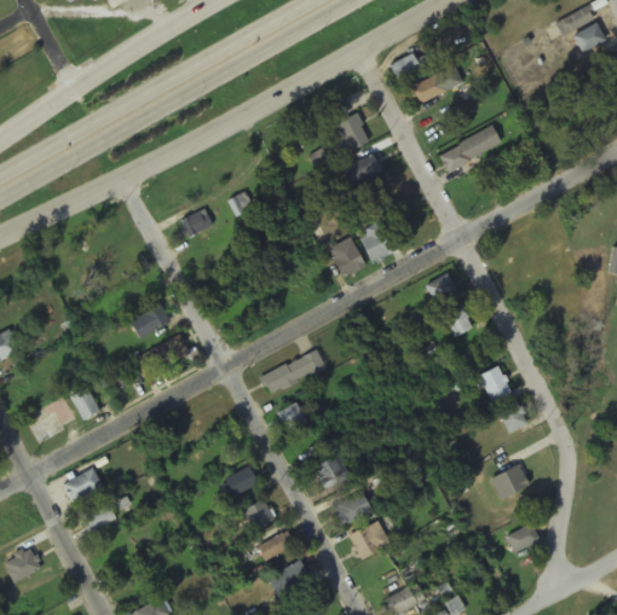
[(564,36),(595,19),(588,5),(557,23),(564,36)]
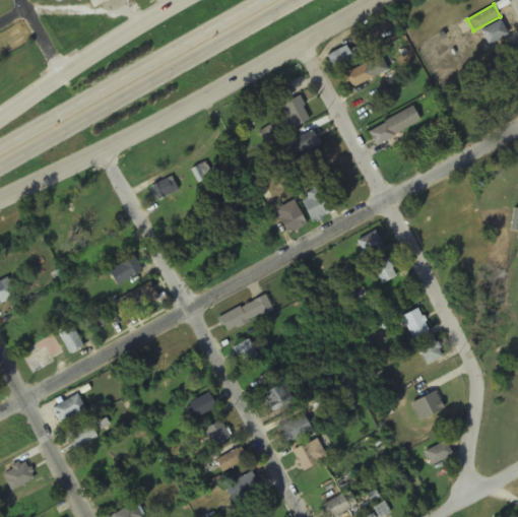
[(480,30),(490,45),(509,33),(500,18),(480,30)]
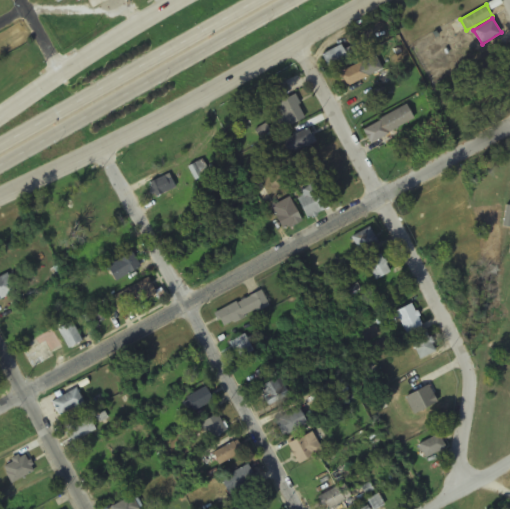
[(352,57),(345,42),(322,53),(329,68),(352,57)]
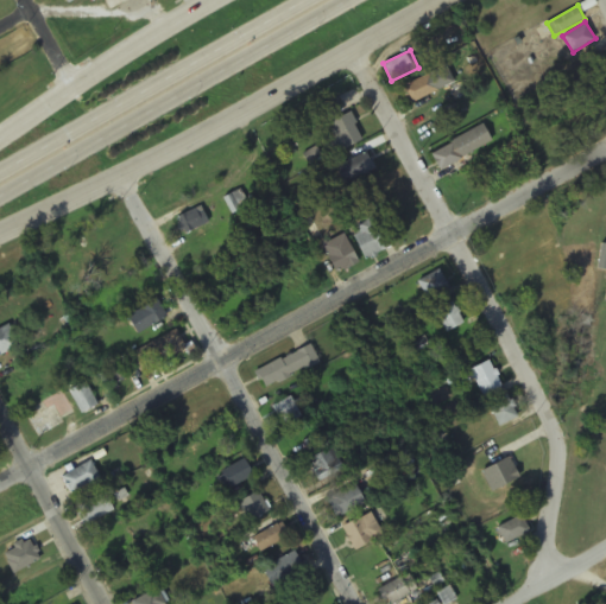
[(409,103),(440,89),(431,72),(401,87),(409,103)]
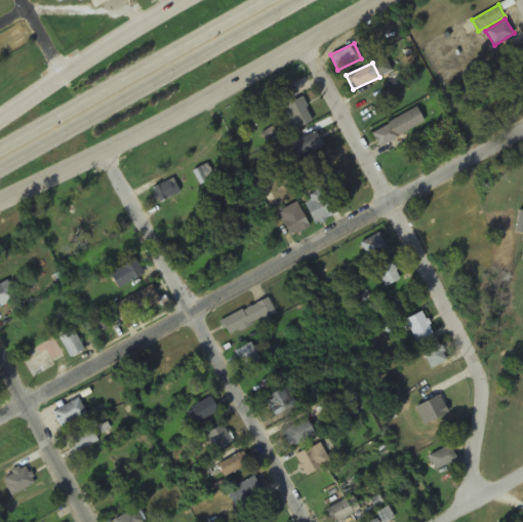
[(284,105),(290,117),(281,121),(287,133),(315,120),(303,94),(284,105)]
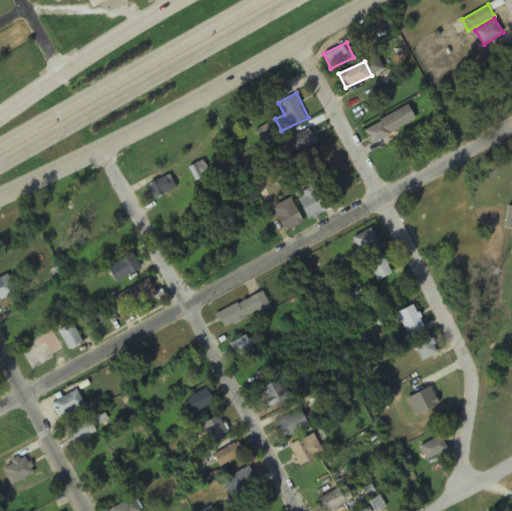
[(363,124),(369,140),(417,120),(411,105),(363,124)]
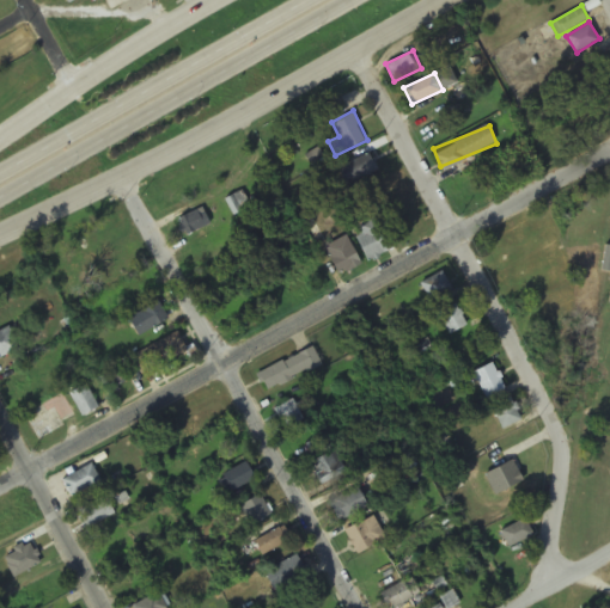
[(337,167),(347,185),(379,167),(370,151),(337,167)]
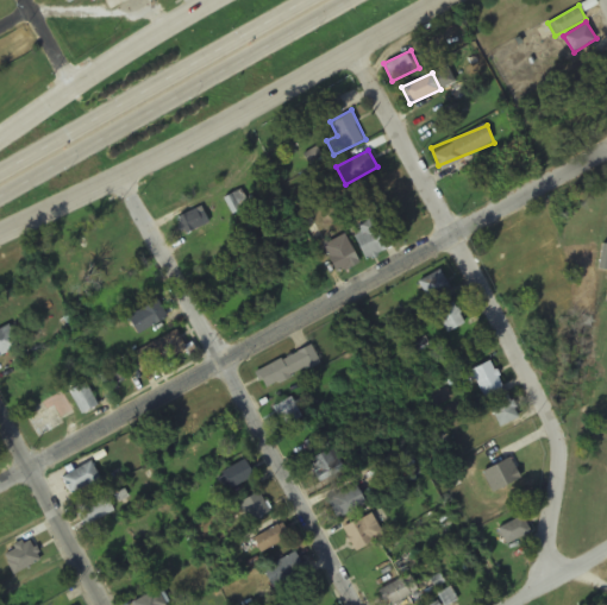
[(225,196),(233,213),(251,205),(243,188),(225,196)]
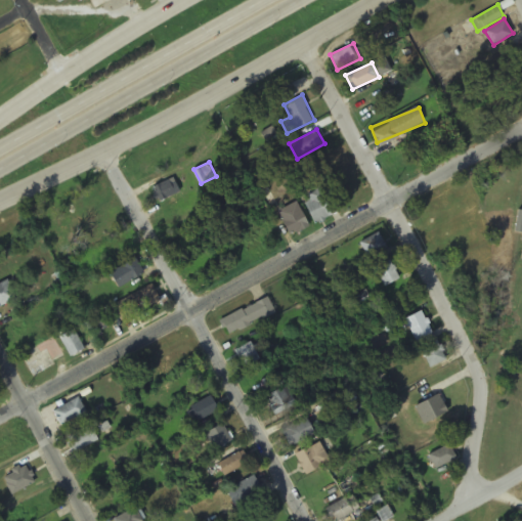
[(154,185),(160,200),(182,190),(176,176),(154,185)]
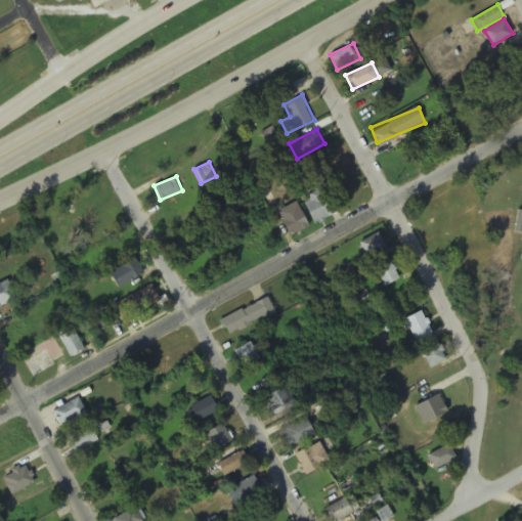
[(316,223),(340,210),(324,185),(302,199),(316,223)]
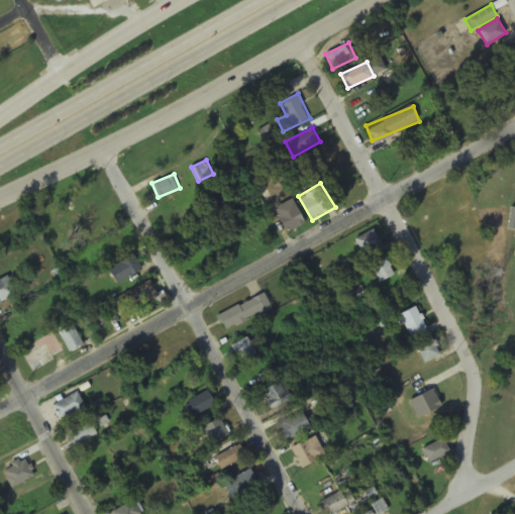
[(305,222),(293,198),(274,207),(286,232),(305,222)]
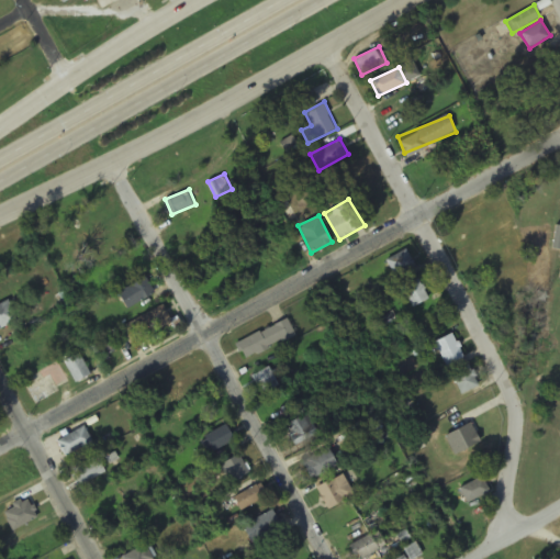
[(388,257),(396,276),(416,267),(407,248),(388,257)]
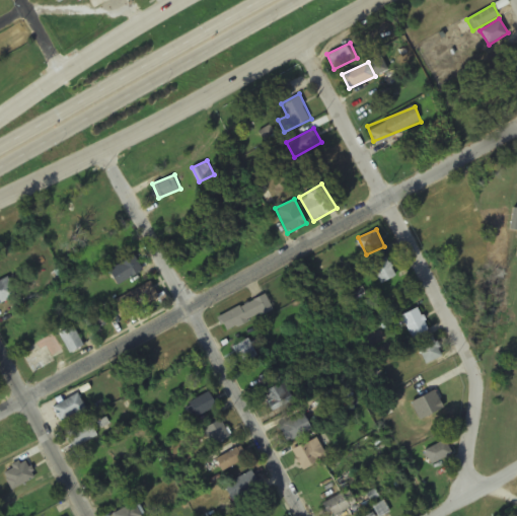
[(109,270),(118,284),(144,269),(135,253),(109,270)]
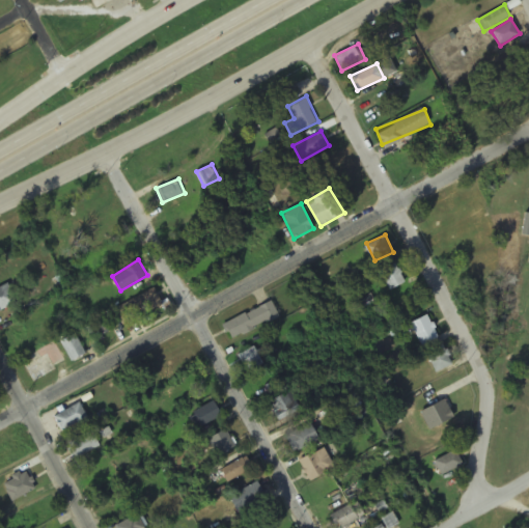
[(391,289),(406,281),(395,262),(381,271),(391,289)]
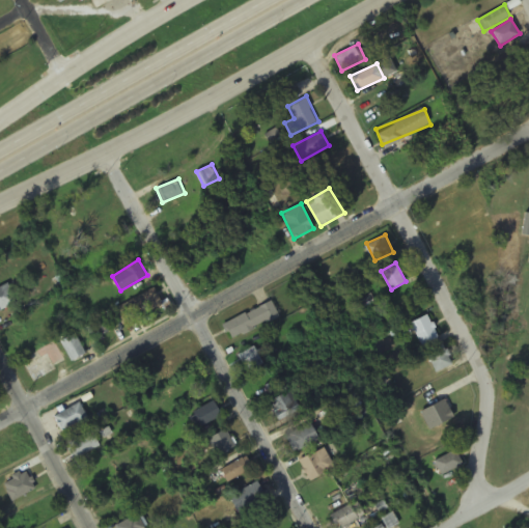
[(0,285),(0,310),(19,300),(8,281),(0,285)]
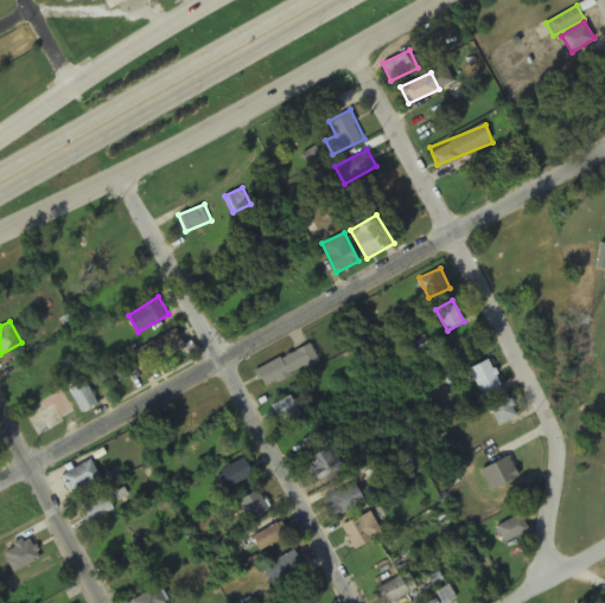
[(133,351),(142,370),(186,347),(177,328),(133,351)]
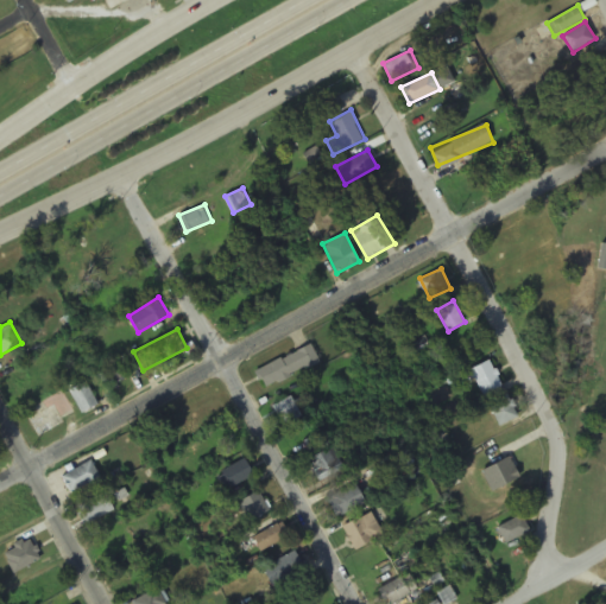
[(321,362),(311,343),(257,369),(266,387),(321,362)]
